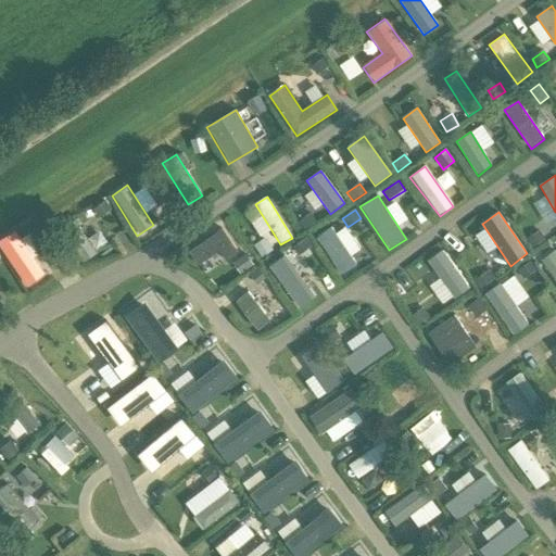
[(317,222),(311,213),(298,222),(304,230),(317,222)]
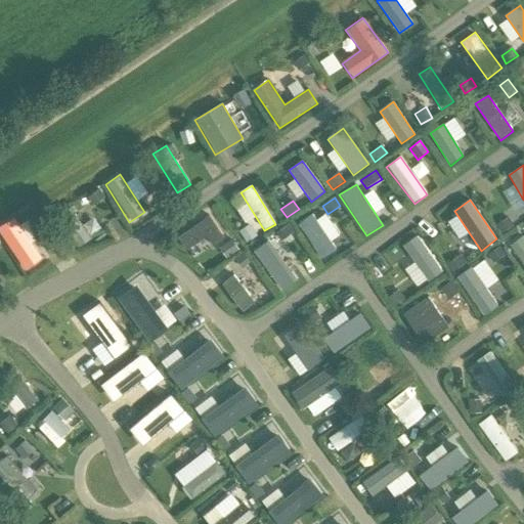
[(91,239),(70,208),(54,218),(78,249),(91,239)]
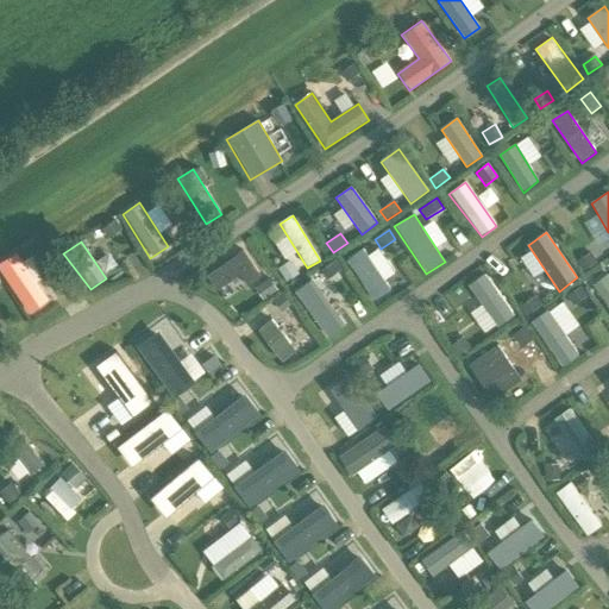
[(391,290),(364,250),(346,262),(374,302),(391,290)]
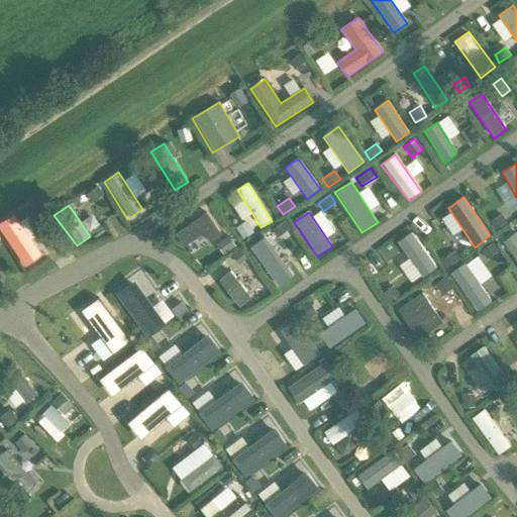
[(221,236),(206,213),(174,235),(182,247),(203,233),(210,243),(221,236)]
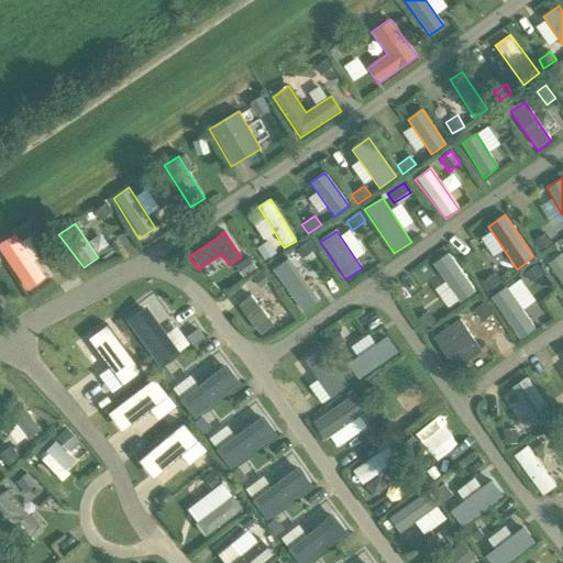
[(552,243),(548,233),(534,242),(539,251),(552,243)]
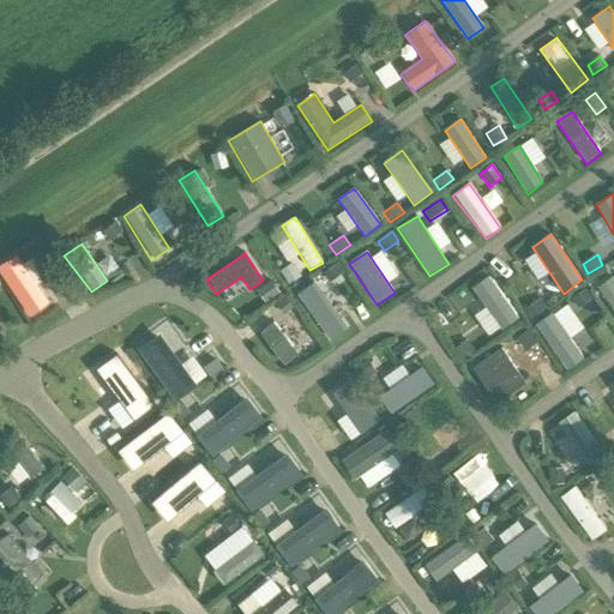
[(16,256),(0,265),(0,276),(29,318),(48,304),(16,256)]
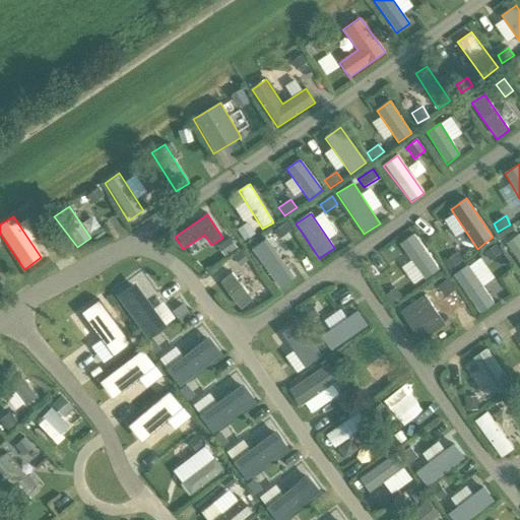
[(287,222),(273,232),(278,241),(294,230),(287,222)]
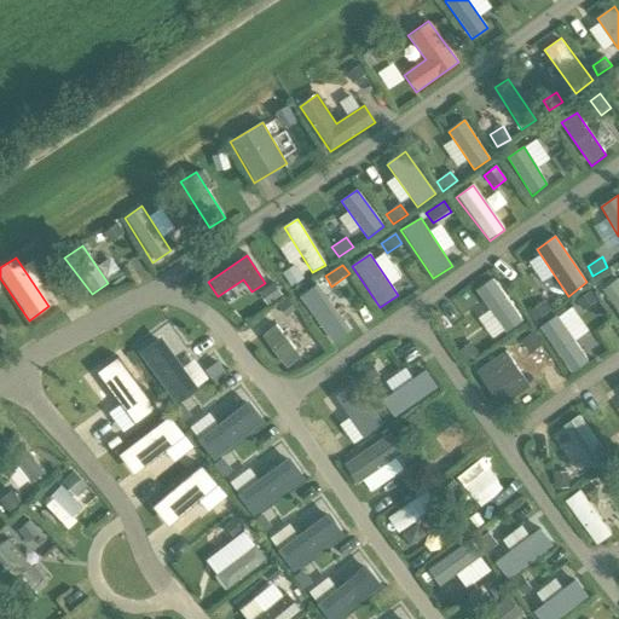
[(304,278),(295,266),(282,273),(291,287),(304,278)]
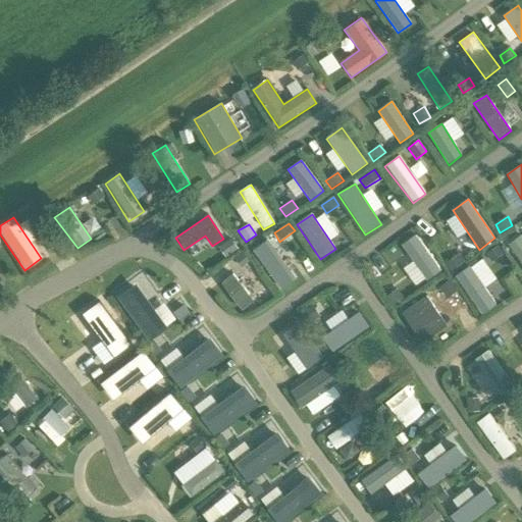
[(416,236),(402,246),(427,281),(441,271),(416,236)]
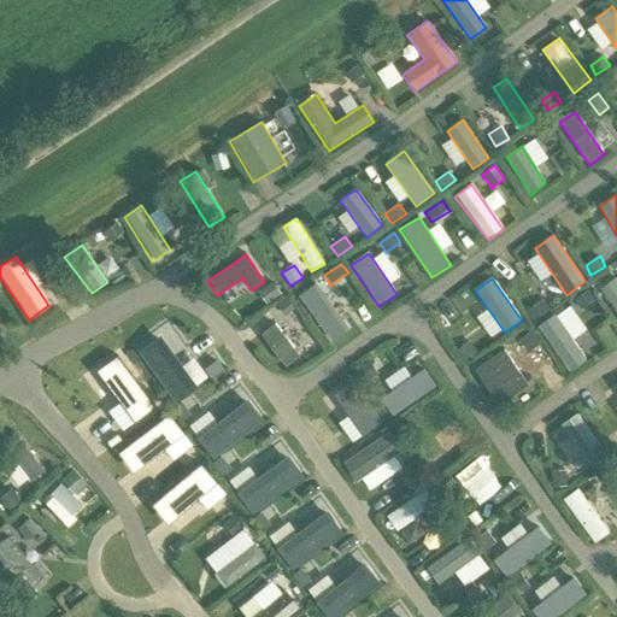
[(616,278),(601,289),(616,311),(616,278)]
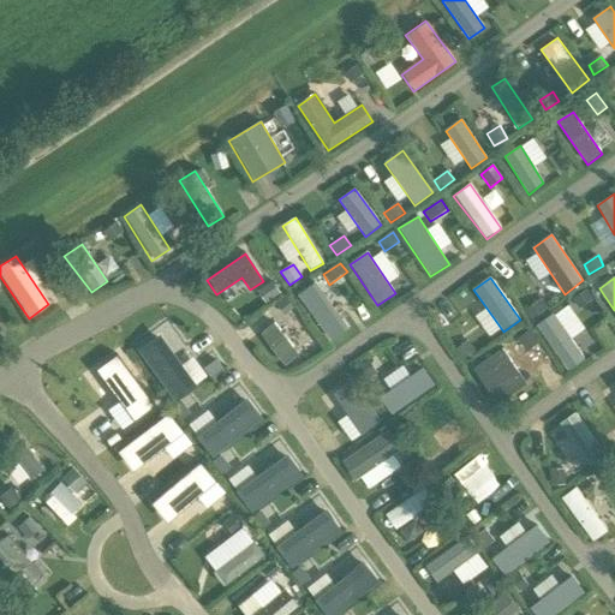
[(280,293),(272,282),(257,291),(266,304),(280,293)]
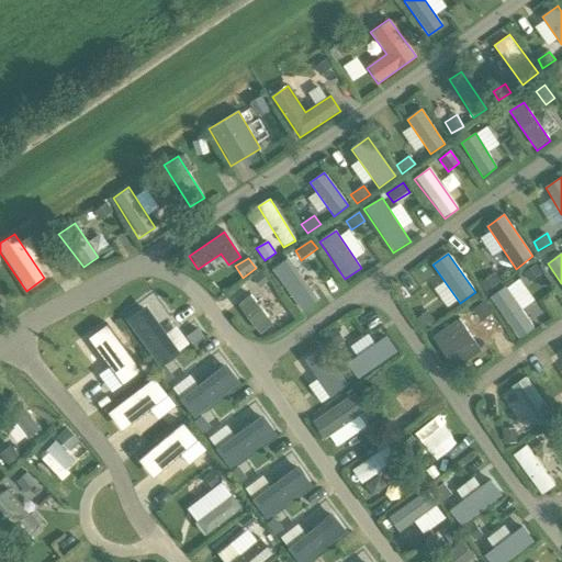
[(318,302),(288,259),(272,270),(302,313),(318,302)]
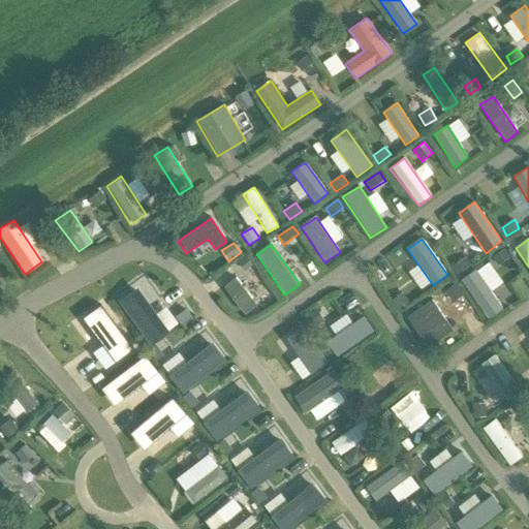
[(504,249),(493,257),(498,267),(510,257),(504,249)]
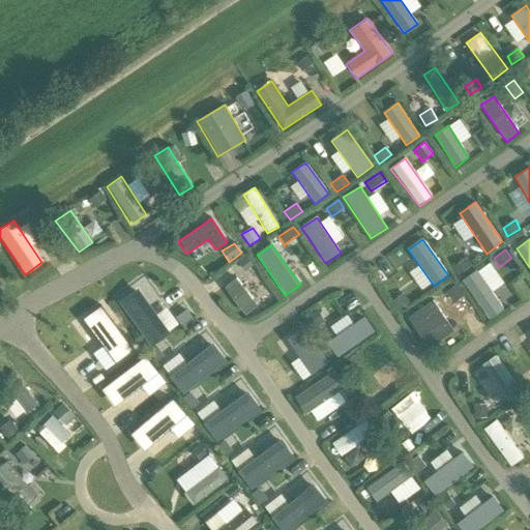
[(254,266),(246,257),(238,263),(244,272),(254,266)]
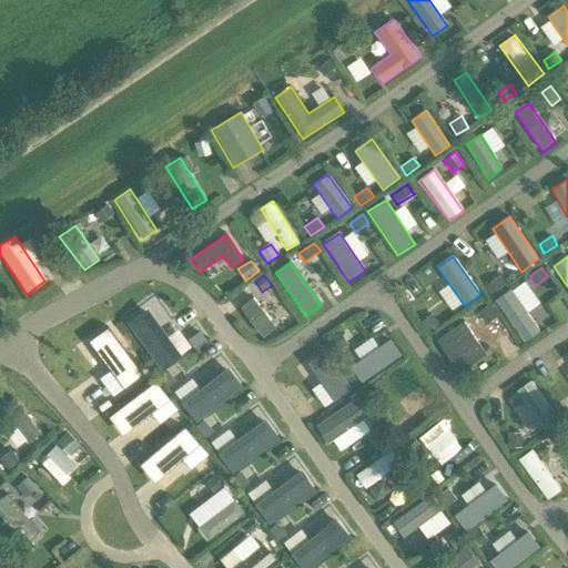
[(507,284),(500,275),(484,287),(489,295),(507,284)]
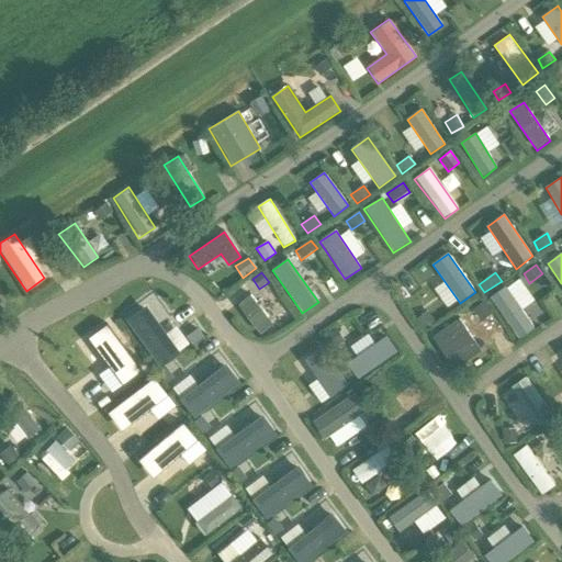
[(535,329),(505,288),(490,299),(519,340),(535,329)]
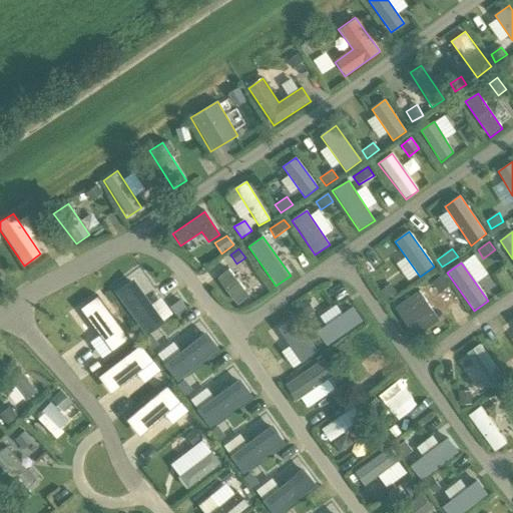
[(249,297),(228,270),(216,280),(237,306),(249,297)]
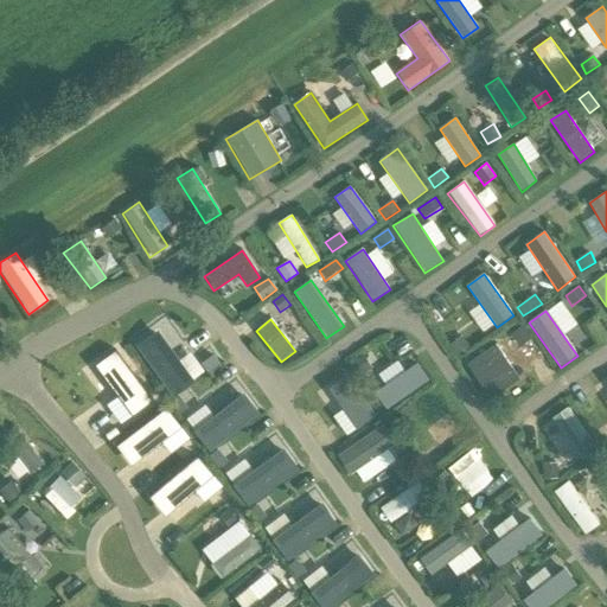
[(534,345),(523,326),(475,358),(487,377),(534,345)]
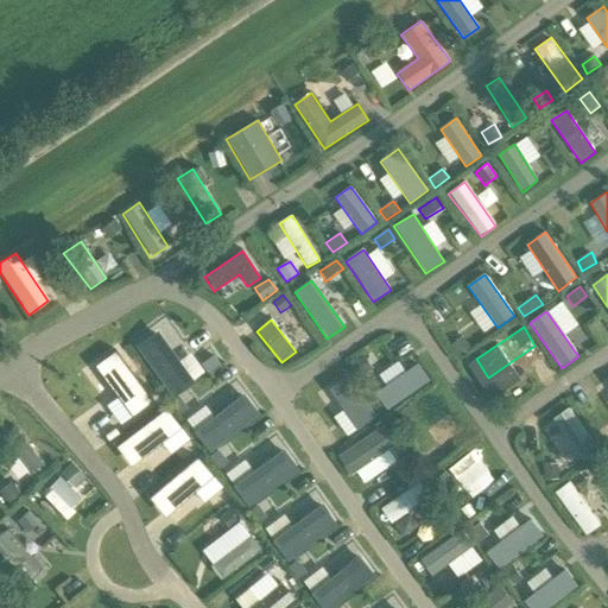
[(191,382),(156,333),(133,348),(170,398),(191,382)]
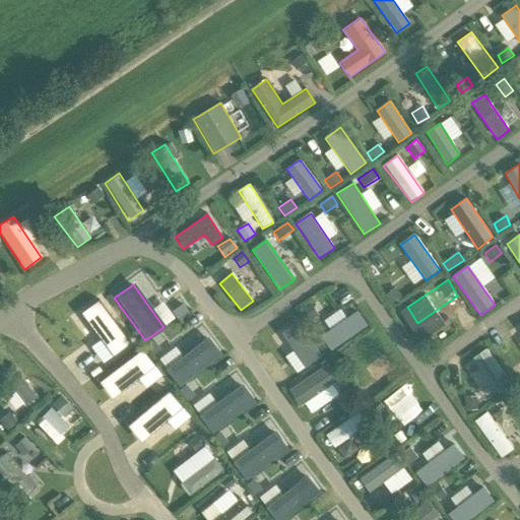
[(127,344),(96,302),(79,314),(112,358),(127,344)]
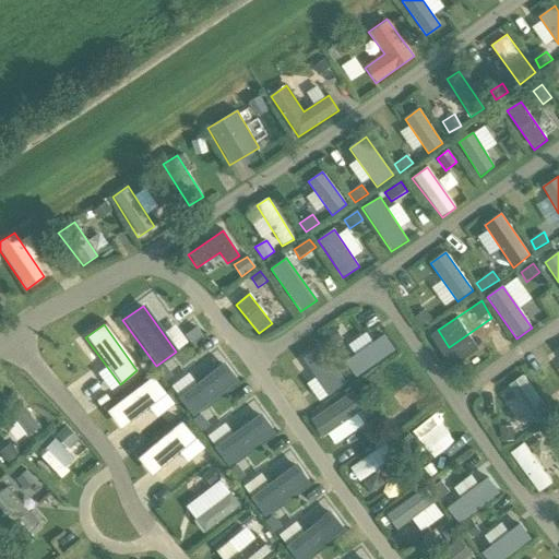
[(201,335),(194,328),(183,335),(190,344),(201,335)]
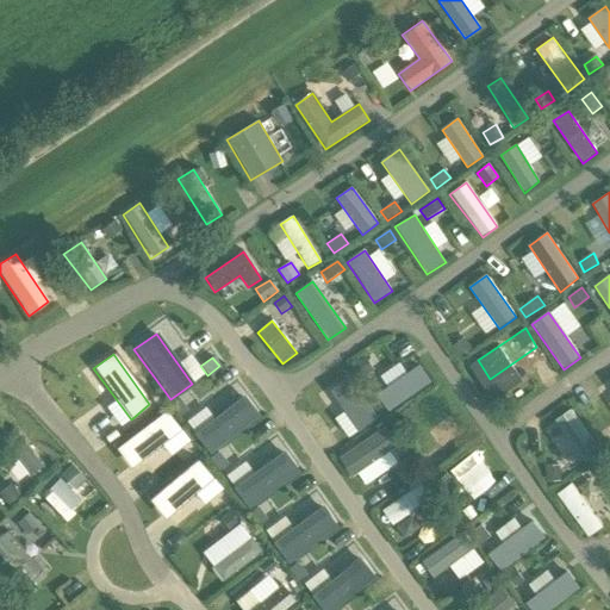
[(431,384),(419,366),(377,396),(390,414),(431,384)]
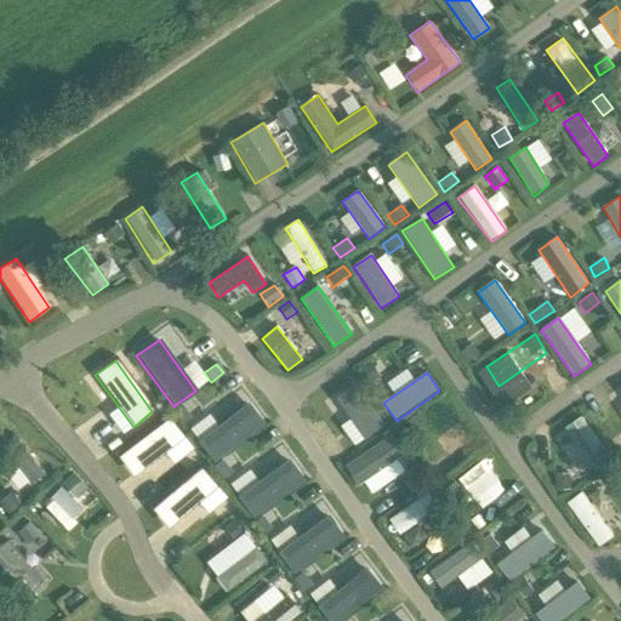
[(385,427),(355,385),(335,398),(366,440),(385,427)]
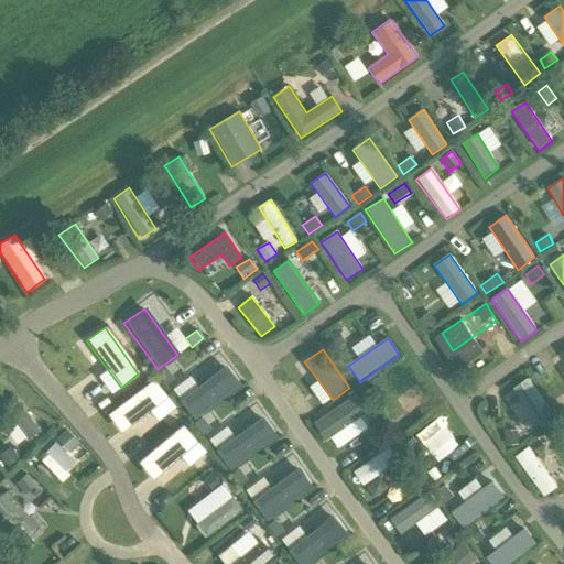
[(224,367),(179,402),(193,421),(239,386),(224,367)]
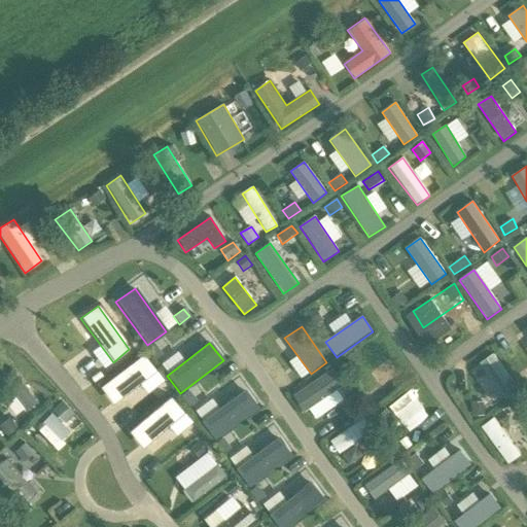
[(162,355),(153,344),(145,350),(153,361),(162,355)]
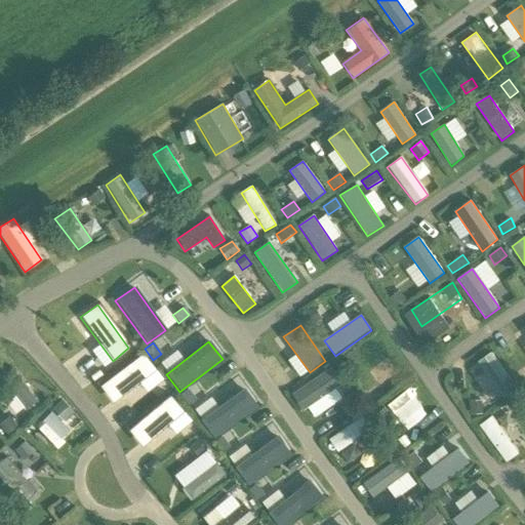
[(517,390),(491,353),(479,362),(503,399),(517,390)]
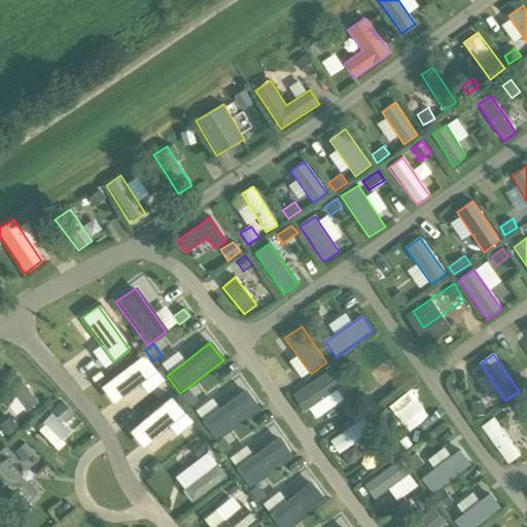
[(154,373),(141,356),(100,388),(112,405),(154,373)]
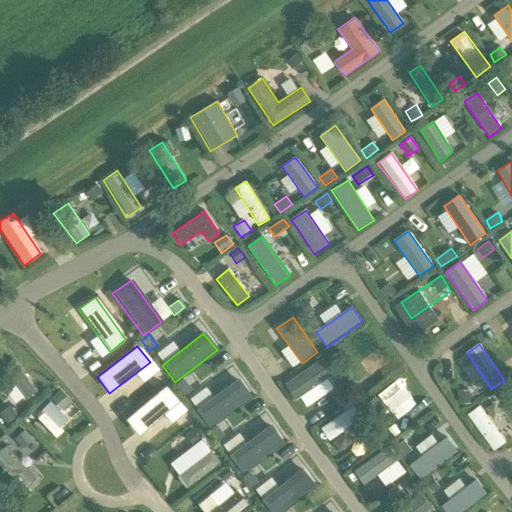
[(37,385),(10,349),(0,355),(0,362),(25,395),(37,385)]
